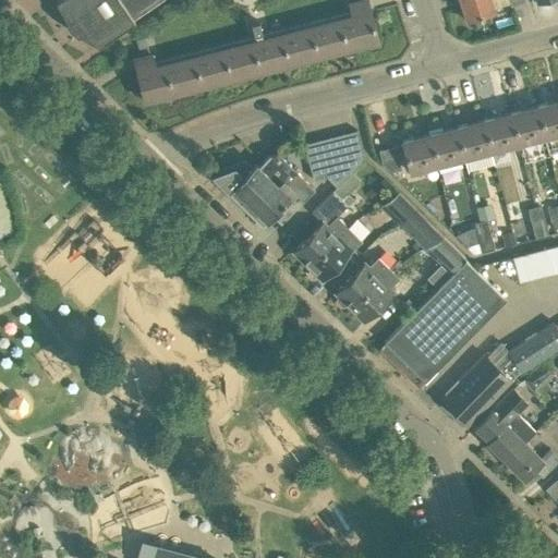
[(56,0),(56,1),(67,21),(64,23),(76,35),(79,34),(98,45),(134,20),(133,19),(159,0),(56,0)]
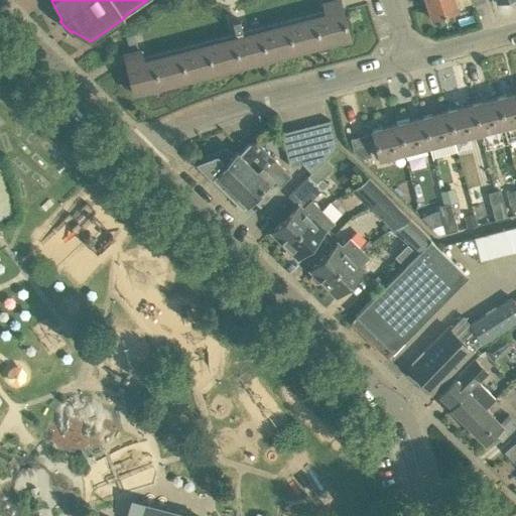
[(127,52),(124,53),(133,92),(323,44),(349,37),(342,10),(339,0),(335,0),(326,3),(323,3),(326,14),(144,59),(141,49),(138,49),(136,42),(124,44),(127,52)]
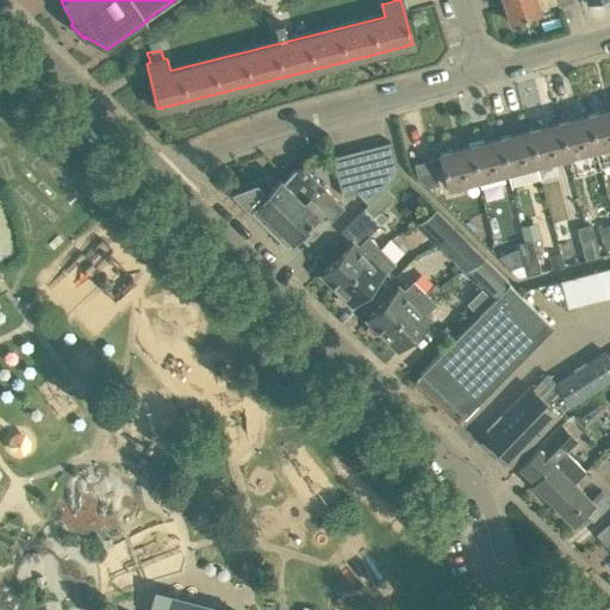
[(502,0),(510,23),(541,12),(536,0),(555,0),(558,6),(573,1),(572,0),(502,0)]
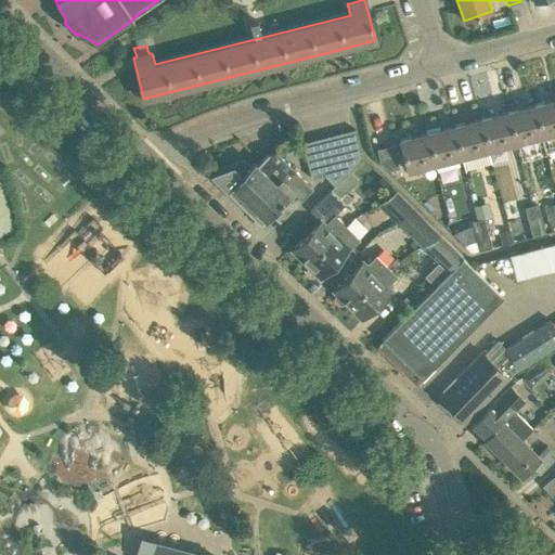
[(554,99),(534,104),(543,136),(554,132),(554,99)]
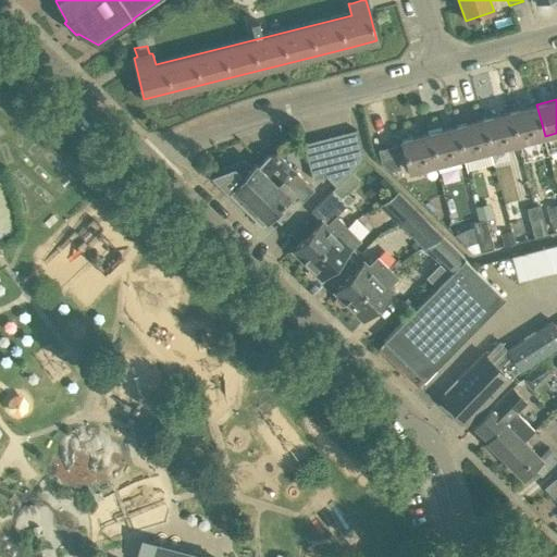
[(536,104),(509,112),(518,144),(545,136),(536,104)]
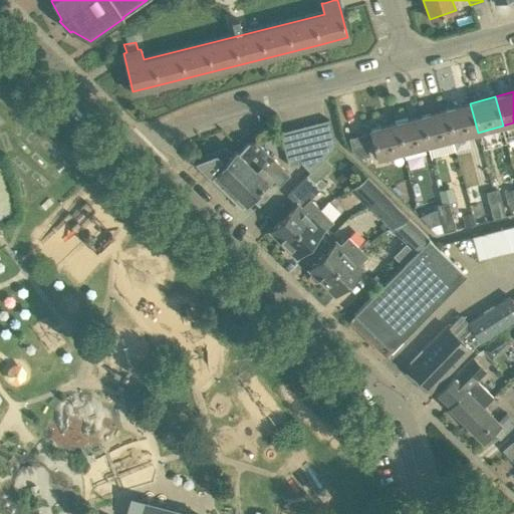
[(478,133),(470,103),(445,109),(453,139),(478,133)]
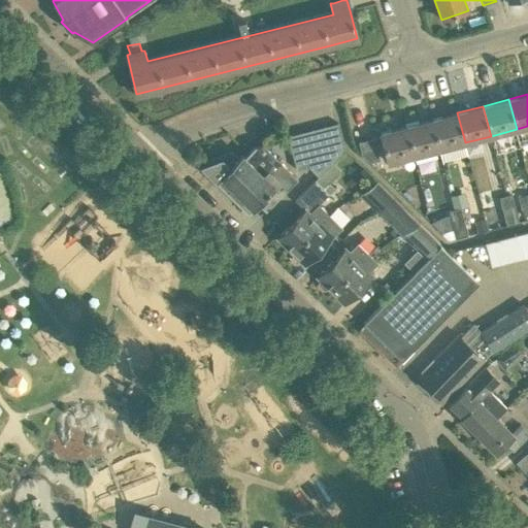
[(465,142),(457,112),(431,120),(439,150),(465,142)]
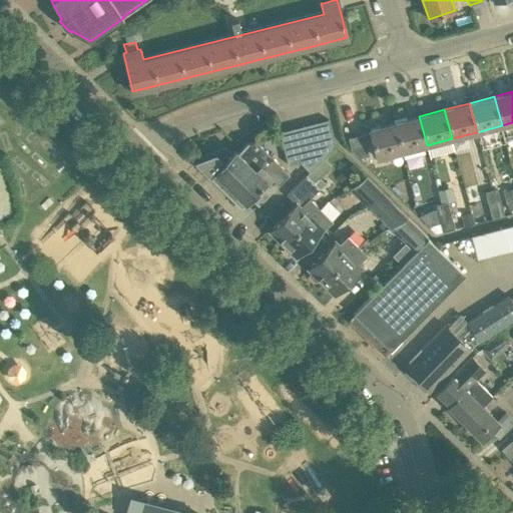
[(427,145),(419,116),(394,122),(402,151),(427,145)]
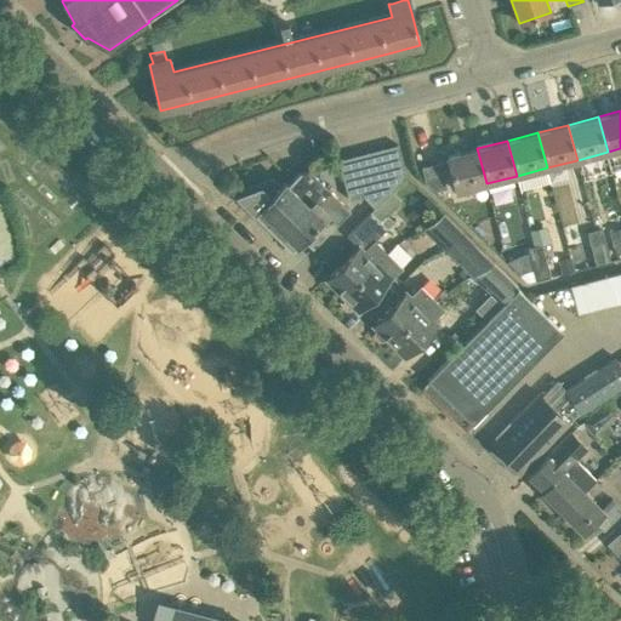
[(375,208),(405,176),(397,144),(337,160),(348,200),(363,195),(375,208)]
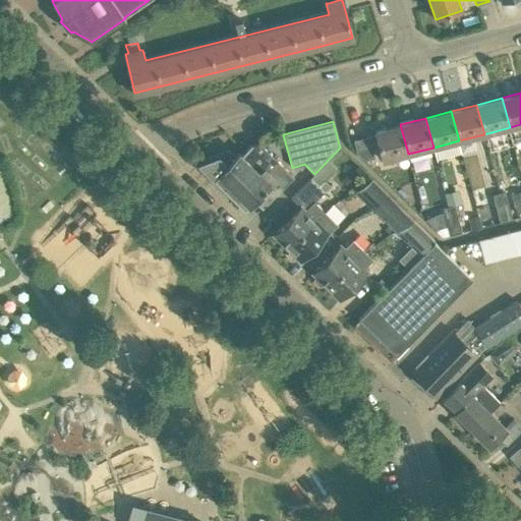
[(408,154),(400,124),(374,131),(382,161),(408,154)]
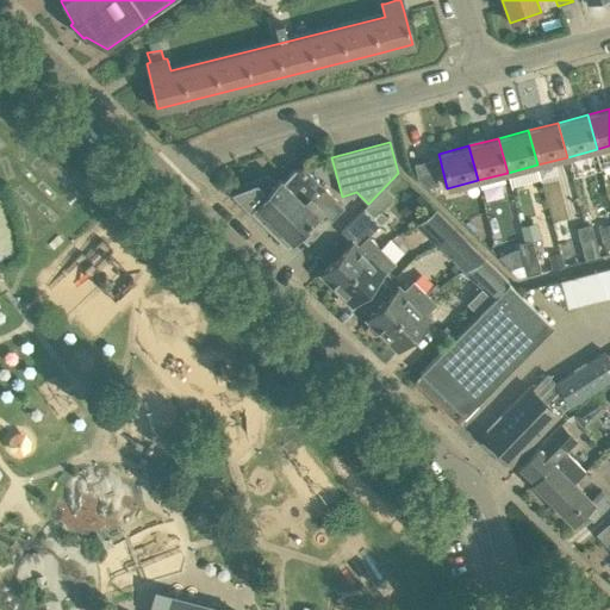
[(418,180),(427,188),(439,185),(431,159),(414,163),(418,180)]
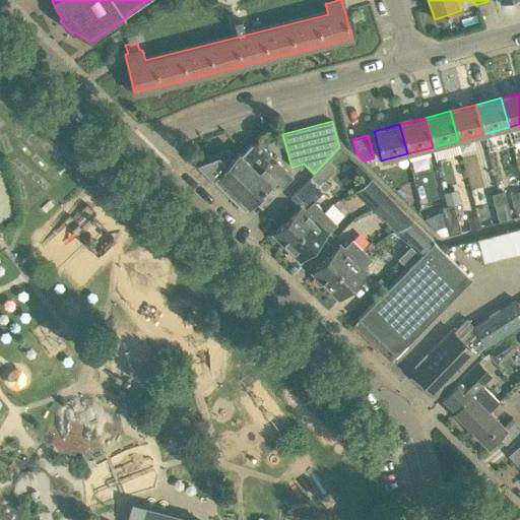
[(238,195),(274,157),(257,141),(251,143),(240,154),(239,152),(236,155),(228,147),(200,157),(201,160),(196,163),(212,179),(212,180),(223,191),(223,190),(226,193),(231,189),(238,195)]
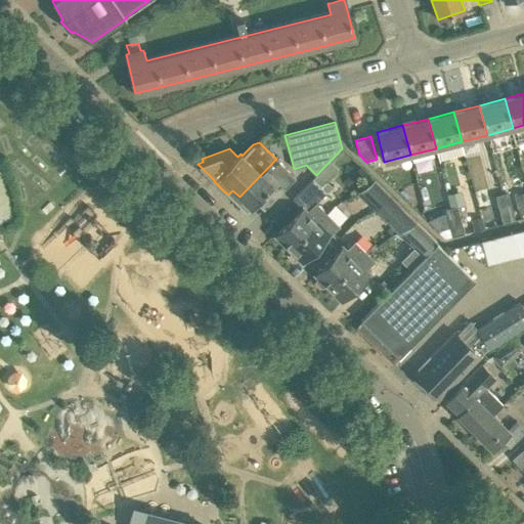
[(276,159),(239,197),(236,200),(248,210),(250,208),(261,197),(269,205),(296,178),(276,159)]
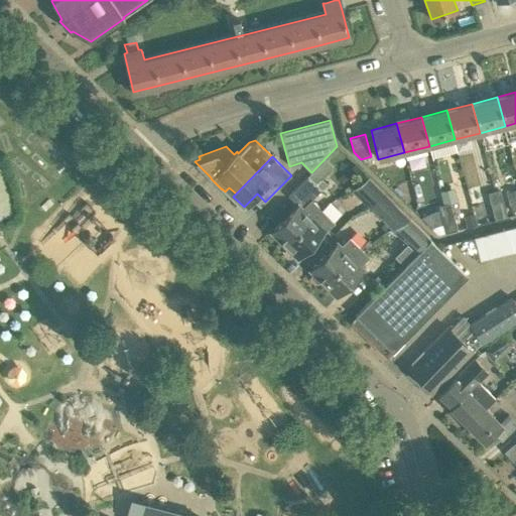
[(0,168),(0,220),(1,223),(13,219),(0,168)]
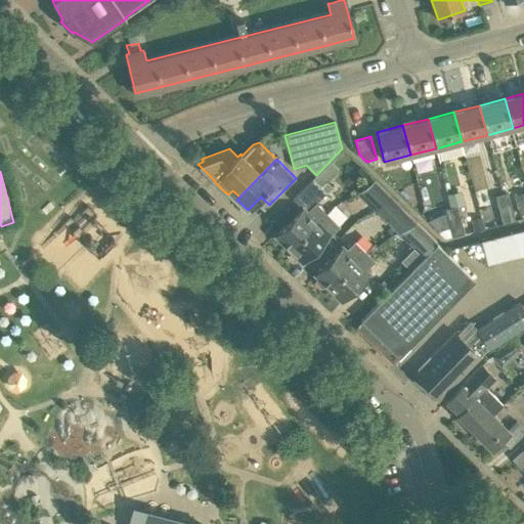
[(289,249),(325,212),(316,202),(330,188),(315,175),(293,199),(302,208),(274,235),(289,249)]
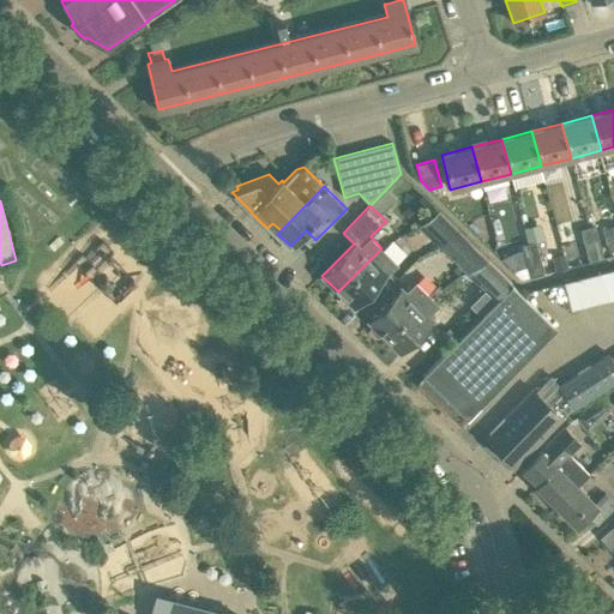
[(440,246),(464,236),(438,211),(419,224),(440,246)]
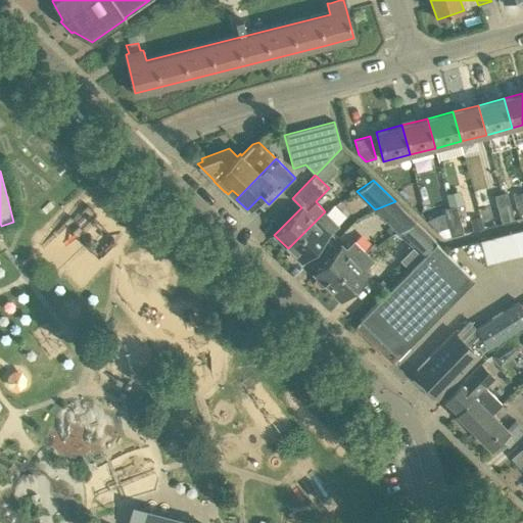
[(449,207),(456,205),(463,204),(460,191),(445,194),(449,207)]
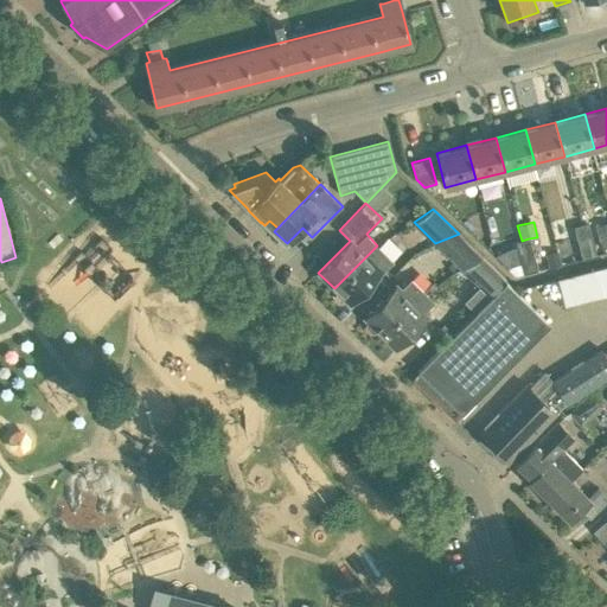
[(606,247),(606,222),(595,225),(601,248),(606,247)]
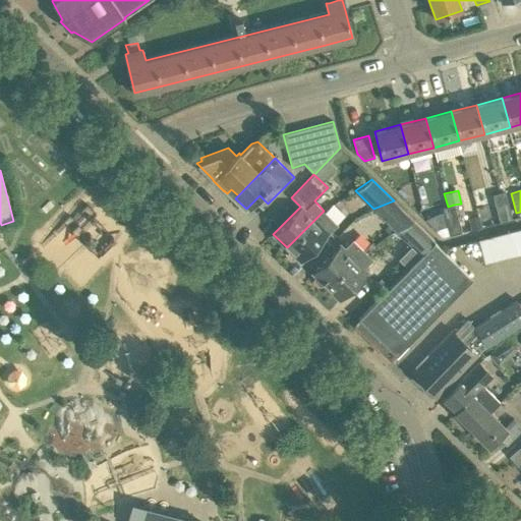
[(504,191),(491,194),(496,209),(508,206),(504,191)]
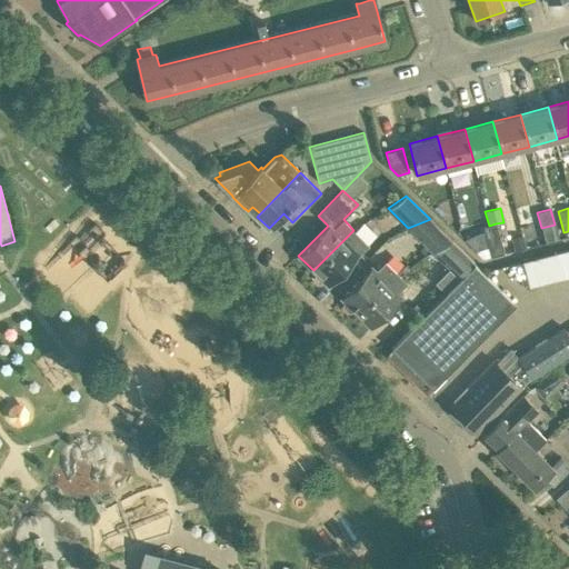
[(453,241),(430,219),(408,228),(432,252),(453,241)]
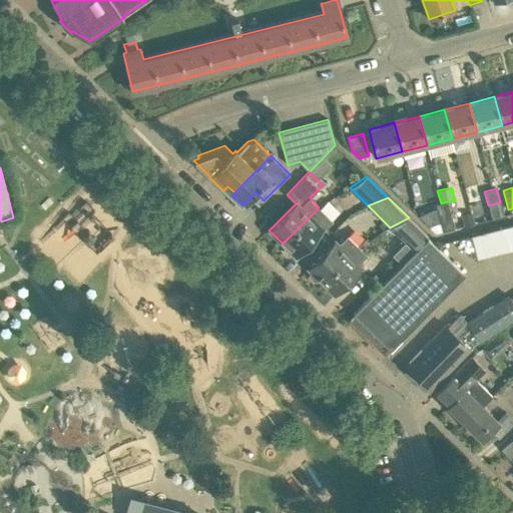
[(441,203),(435,204),(438,218),(451,215),(447,201),(441,203)]
